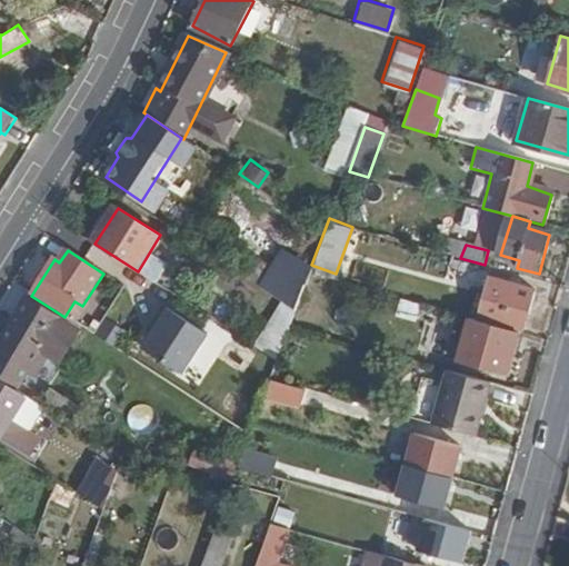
[(521,334),(533,289),(489,277),(477,321),(521,334)]
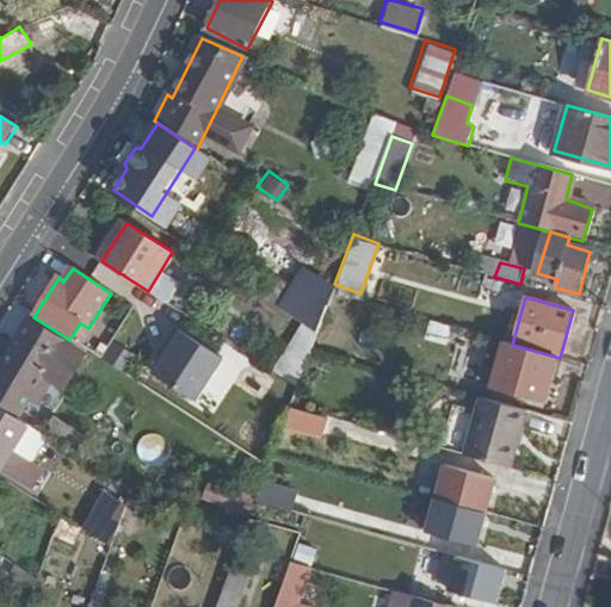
[(426,317),(423,334),(443,339),(448,322),(426,317)]
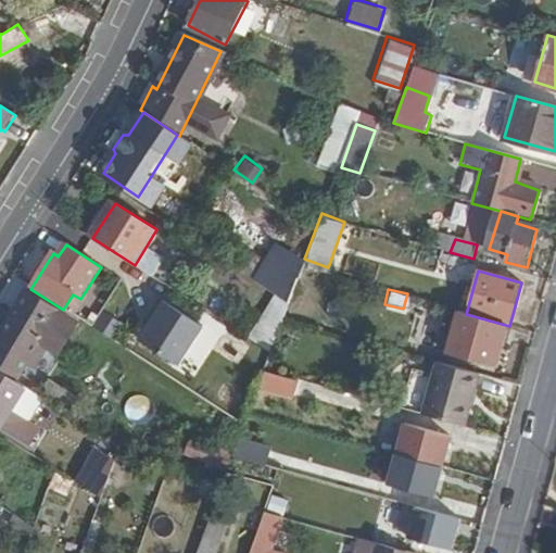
[(37,350),(43,338),(39,335),(55,310),(30,292),(0,340),(0,371),(16,381),(27,364),(36,368),(45,354),(37,350)]
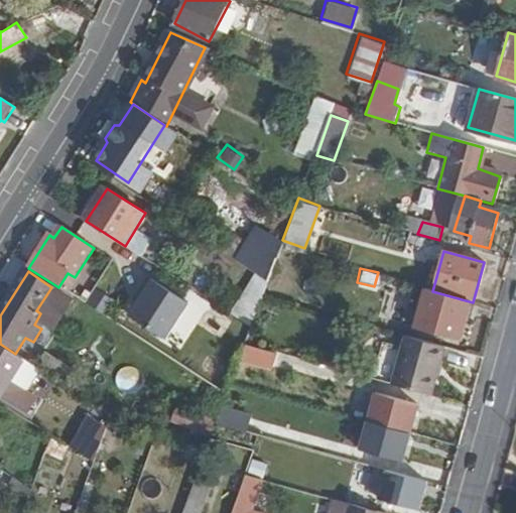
[(240,288),(224,278),(216,291),(232,302),(240,288)]
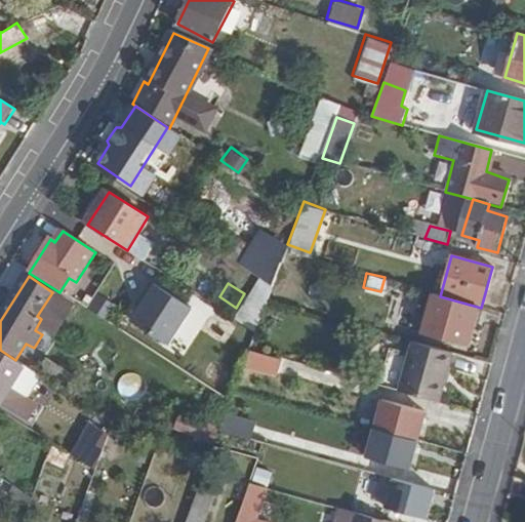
[(169,348),(193,310),(153,285),(144,299),(147,302),(132,323),(169,348)]
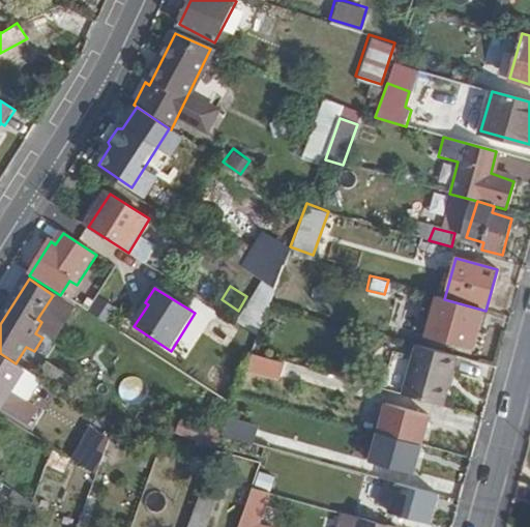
[(88,311),(109,321),(116,306),(96,296),(88,311)]
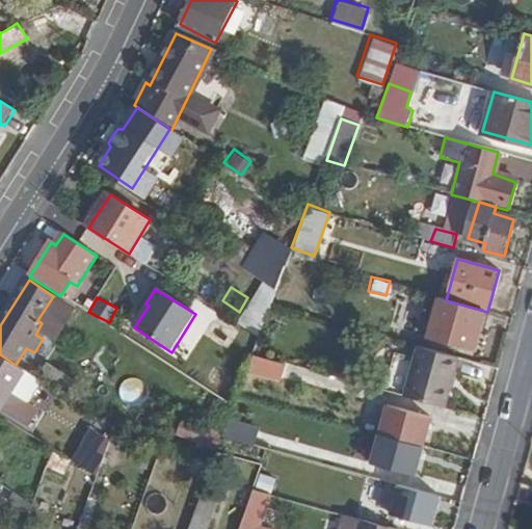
[(483,325),(487,312),(446,300),(437,298),(435,305),(425,301),(417,336),(428,339),(428,343),(442,345),(444,340),(469,346),(475,322),(483,325)]
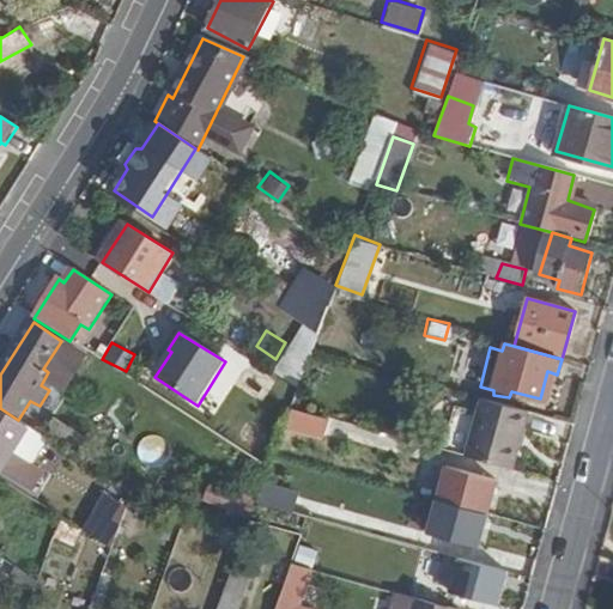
[(513,469),(529,410),(483,399),(466,456),(513,469)]
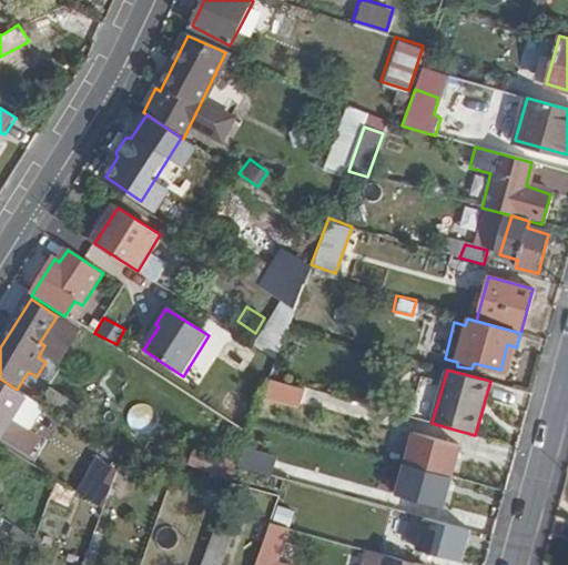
[(266,375),(262,394),(297,403),(302,383),(266,375)]
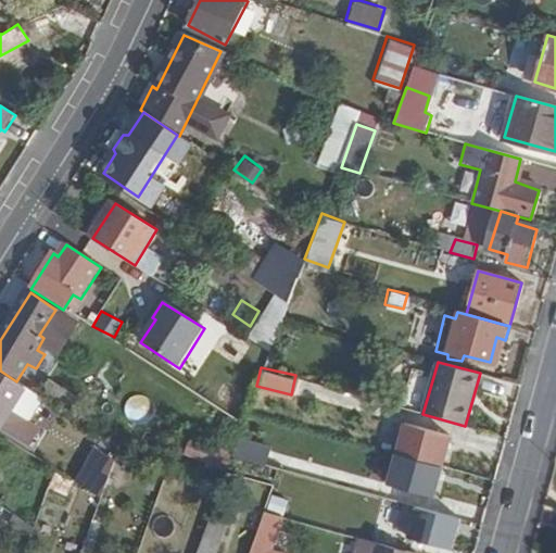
[(11,413),(21,396),(34,404),(39,396),(16,381),(0,371),(0,426),(32,447),(40,431),(11,413)]
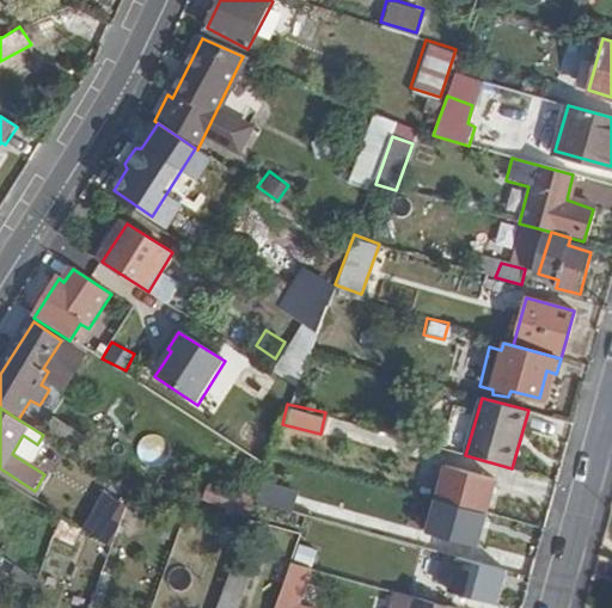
[(89,441),(41,410),(32,422),(81,453),(89,441)]
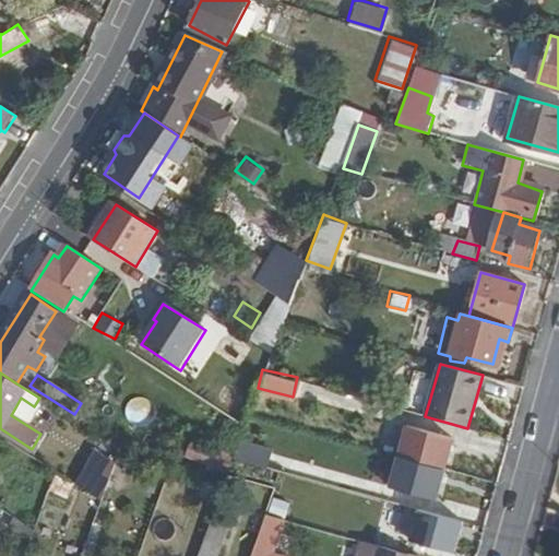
[(263,463),(270,445),(241,436),(235,454),(263,463)]
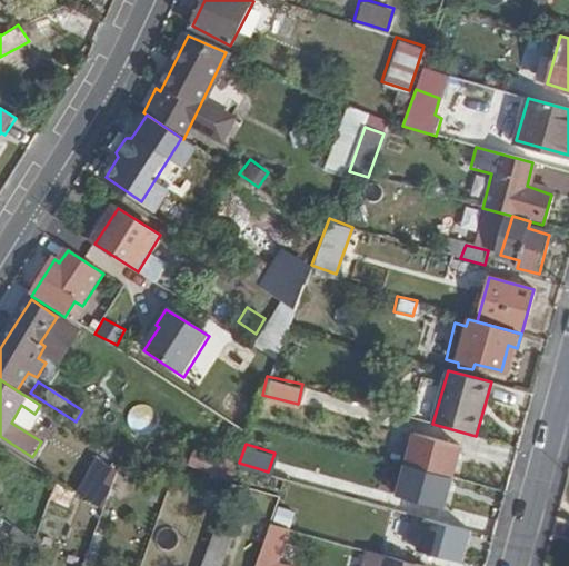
[(99,504),(118,466),(92,453),(72,489),(99,504)]
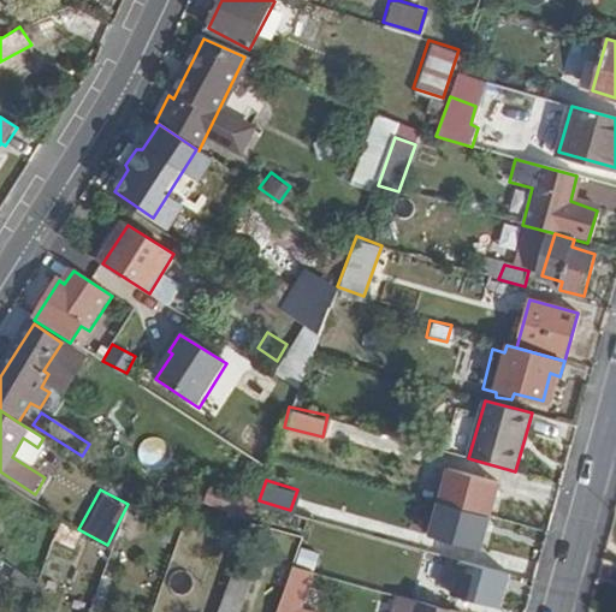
[(486,587),(502,530),(457,518),(442,575),(486,587)]
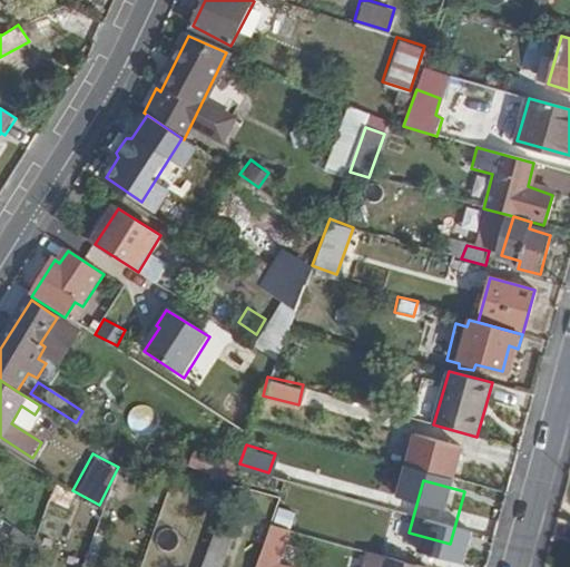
[(271,566),(284,528),(273,525),(257,566),(271,566)]
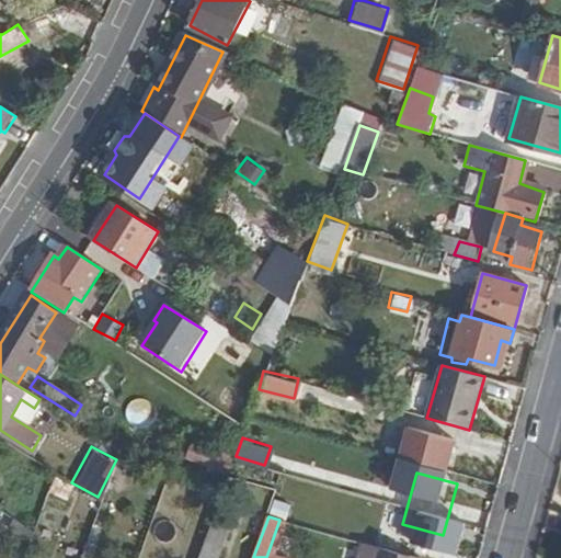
[(218,557),(229,531),(212,525),(198,557),(218,557)]
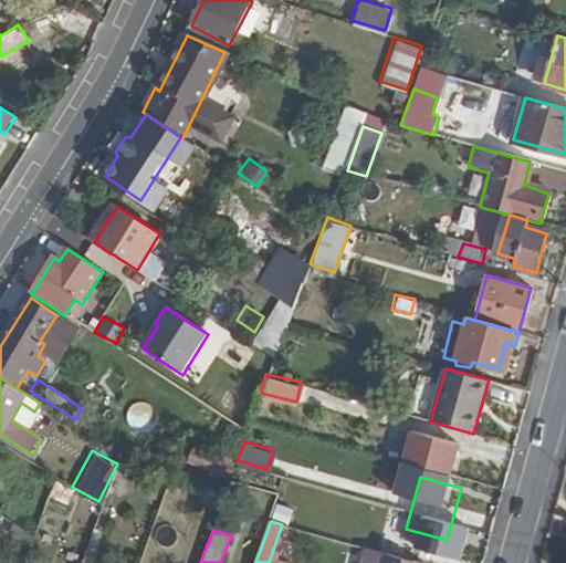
[(423,562),(425,562),(379,550),(375,562),(423,562)]
